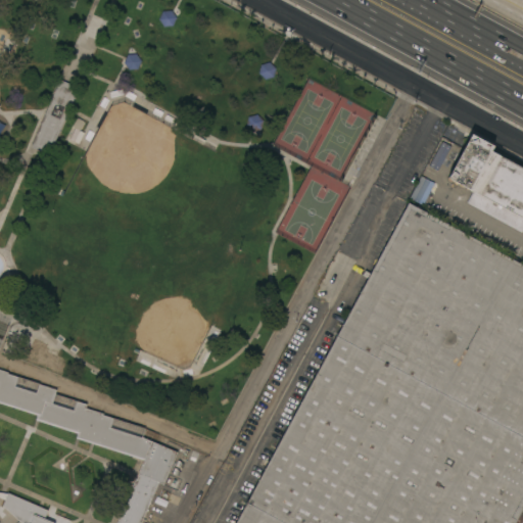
[(172,10),(176,17),(173,26),(163,26),(158,18),(162,10),(172,10)]
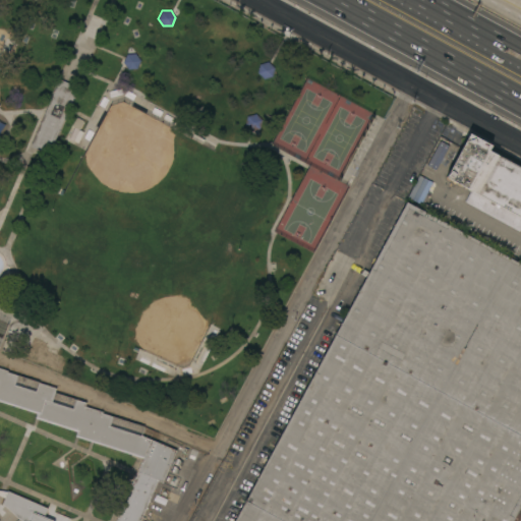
[(135,53),(140,60),(137,68),(128,69),(123,62),(126,54),(135,53)]
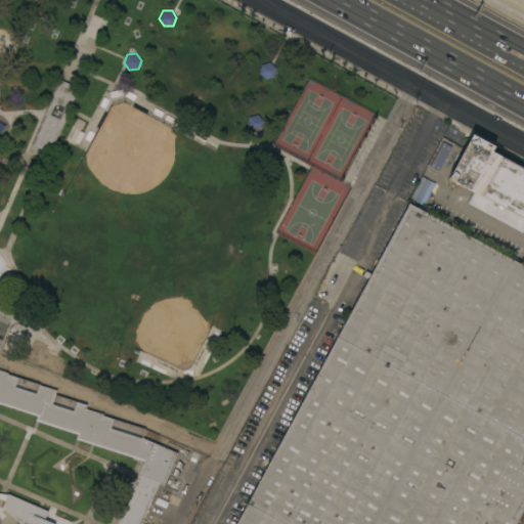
[(259,73),(261,64),(269,61),(276,68),(274,76),(265,79),(259,73)]
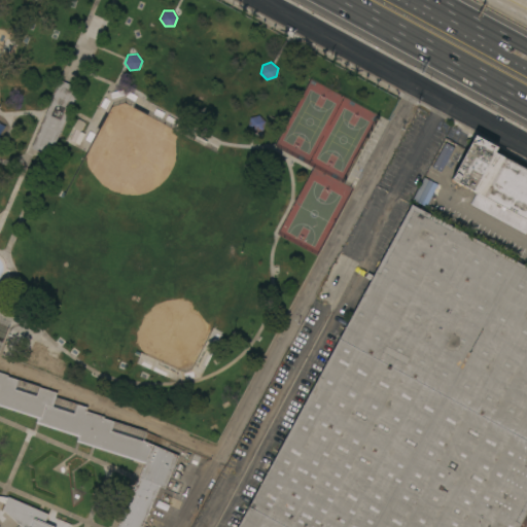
[(258,114),(265,120),(262,130),(254,132),(248,126),(250,117),(258,114)]
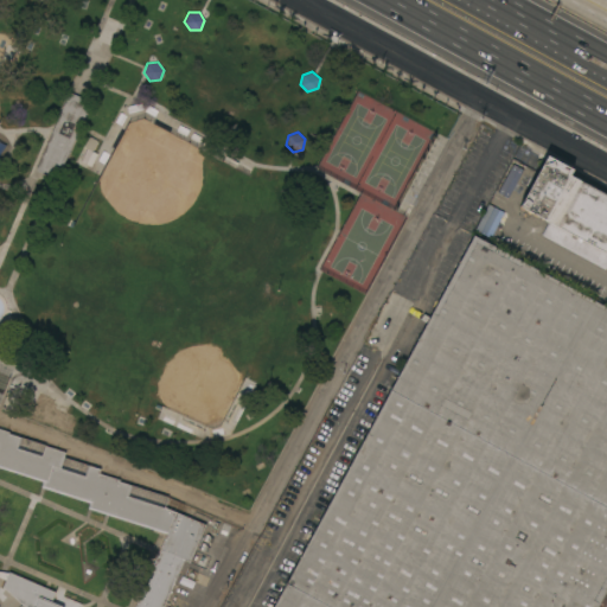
[(542,235),(547,224),(543,222),(544,218),(521,205),(548,154),(573,168),(570,174),(606,193),(606,267),(606,269),(542,235)]
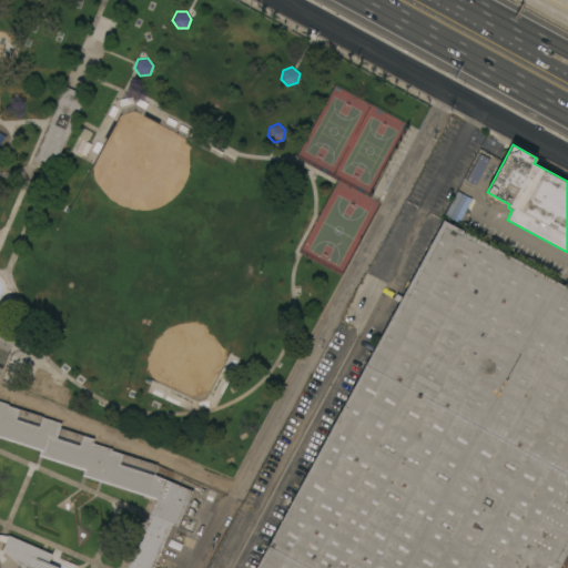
[(255,567),(444,220),(567,287),(567,563),(565,567),(255,567)]
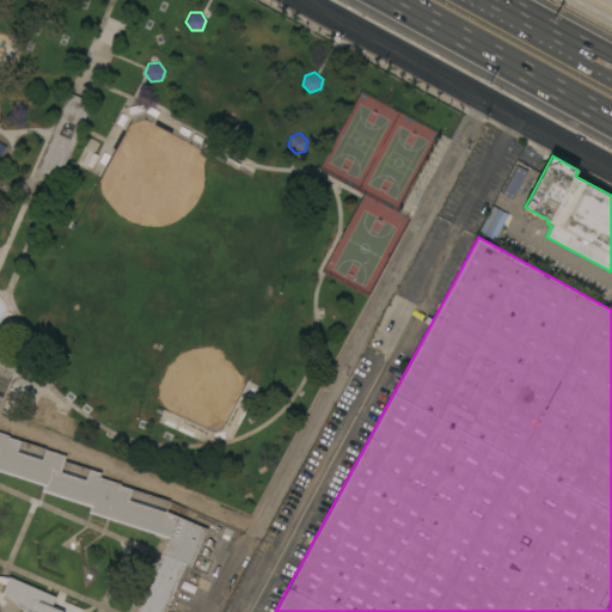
[(0,432),(10,435),(8,436),(22,440),(18,451),(42,459),(46,448),(66,456),(61,471),(86,479),(90,469),(102,472),(101,476),(121,483),(121,484),(133,489),(129,500),(166,512),(207,528),(191,567),(185,564),(164,611),(135,611),(167,538),(89,512),(90,507),(41,491),(43,485),(0,471),(0,432)]
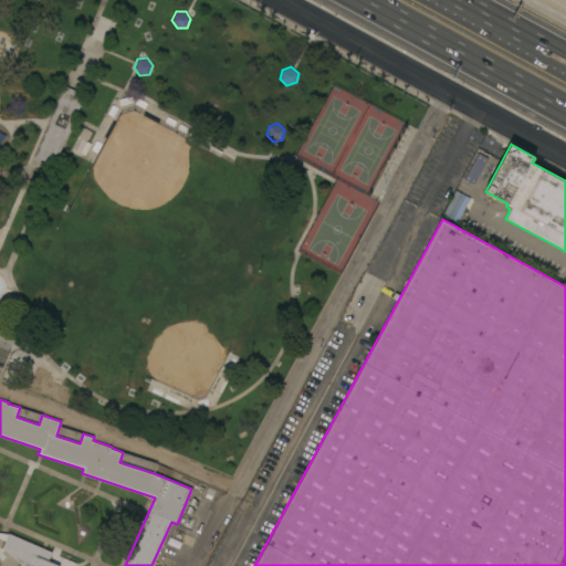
[(17,565),(20,563),(2,546),(6,541),(0,537),(0,532),(8,534),(9,533),(51,552),(48,559),(59,565),(58,565),(17,565)]
